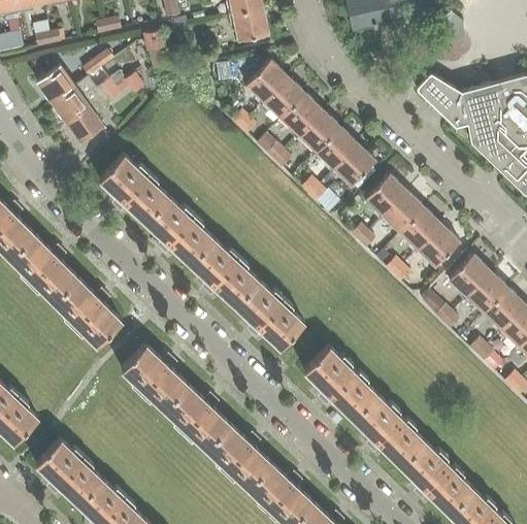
[(0,0),(0,13),(19,10),(15,0),(0,0)]
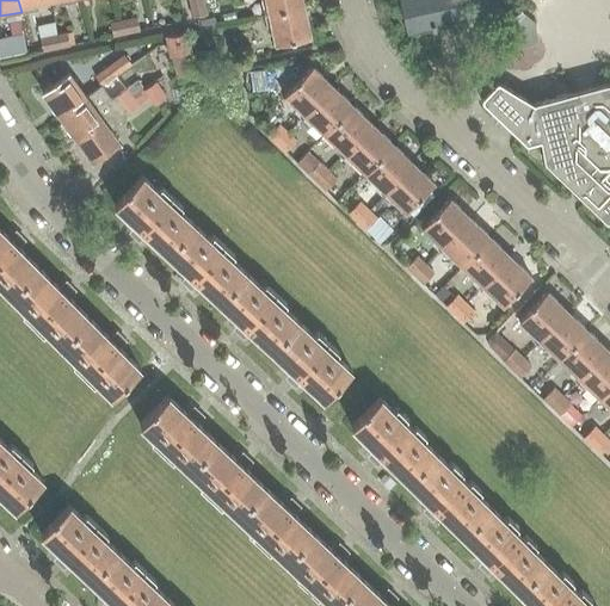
[(18,0),(22,12),(51,5),(50,0),(18,0)]
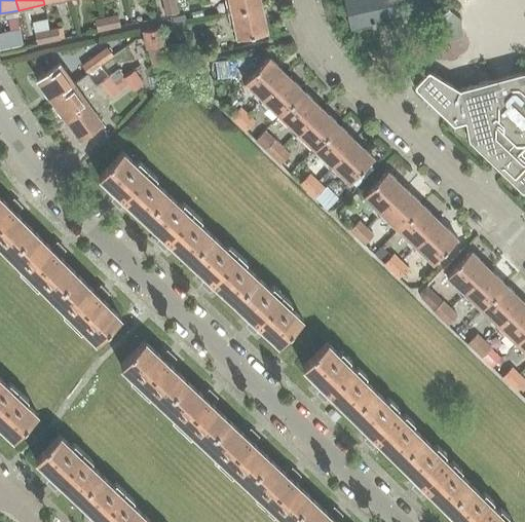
[(262,9),(259,0),(228,0),(232,16),(262,9)]
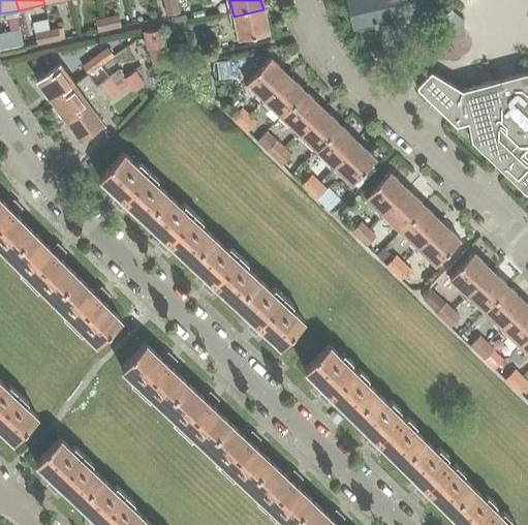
[(377,28),(398,24),(393,0),(347,0),(354,33),(375,29),(375,30),(378,29),(377,28)]
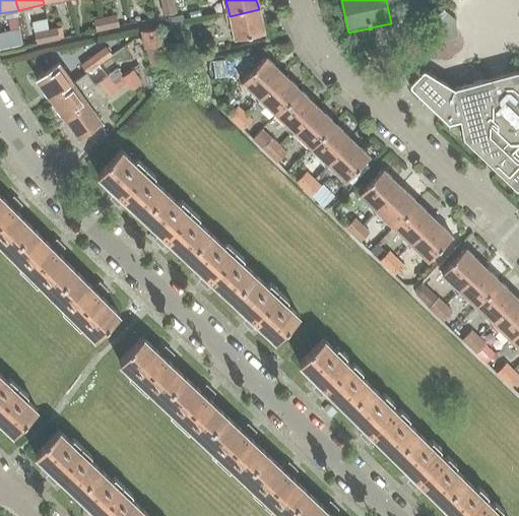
[(161,3),(164,10),(174,8),(173,1),(161,3)]
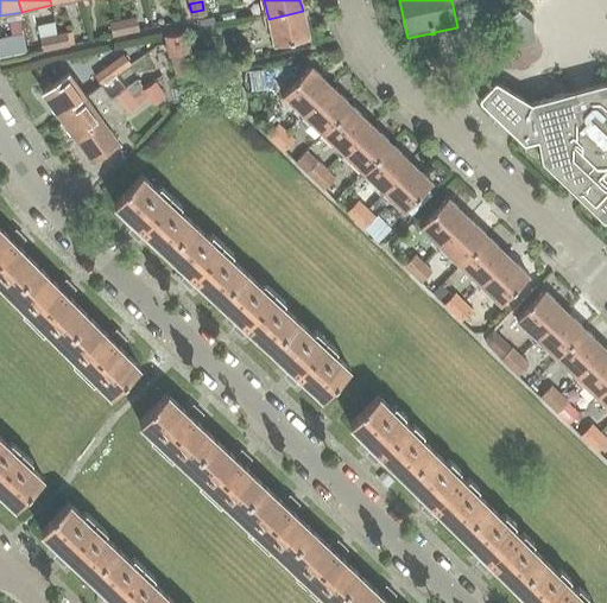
[(191,12),(193,21),(206,18),(203,10),(191,12)]
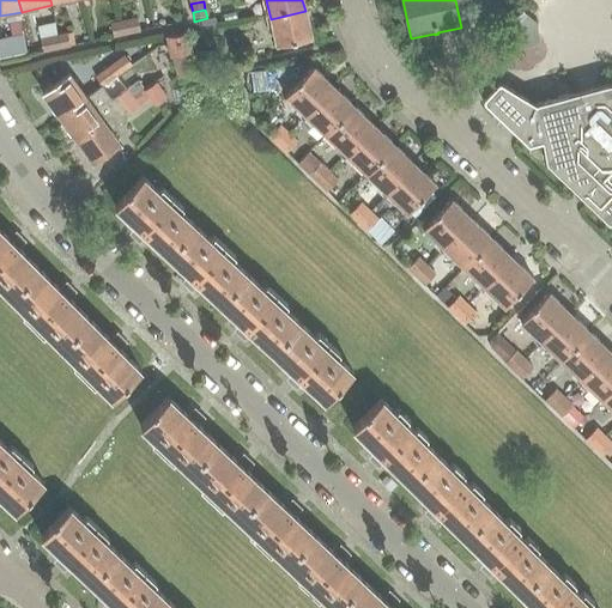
[(271,19),(278,49),(301,46),(313,43),(306,11),(271,19)]
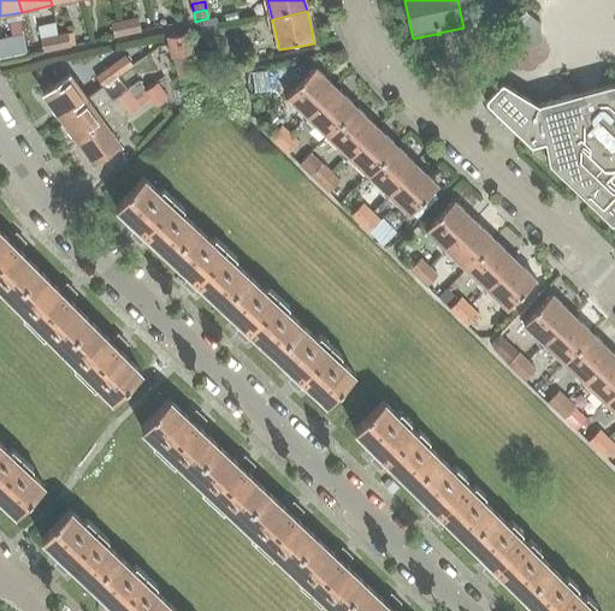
[(139,22),(129,24),(131,36),(141,34),(139,22)]
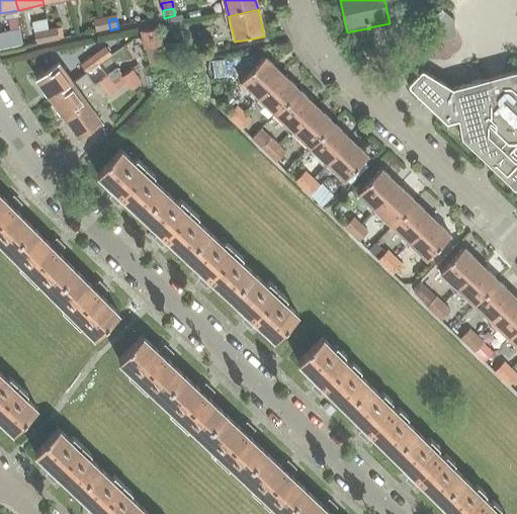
[(182,19),(170,21),(172,28),(183,26),(182,19)]
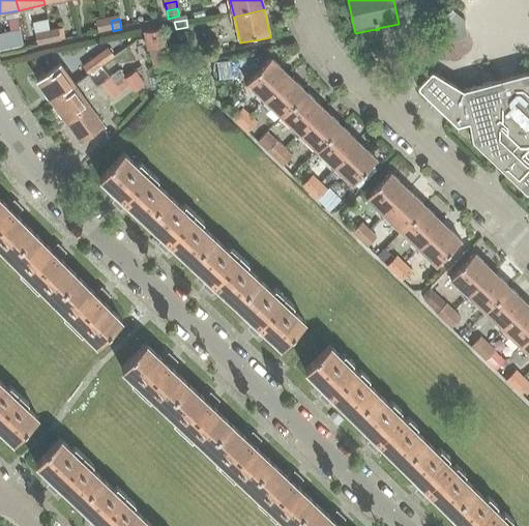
[(111,21),(104,22),(106,33),(113,31),(111,21)]
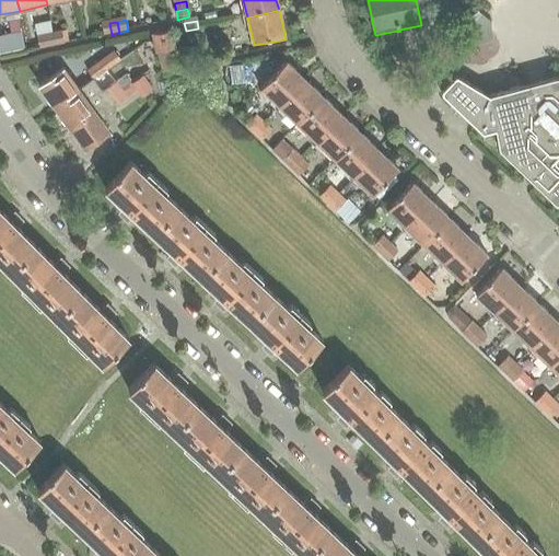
[(109,23),(101,25),(103,36),(112,35),(109,23)]
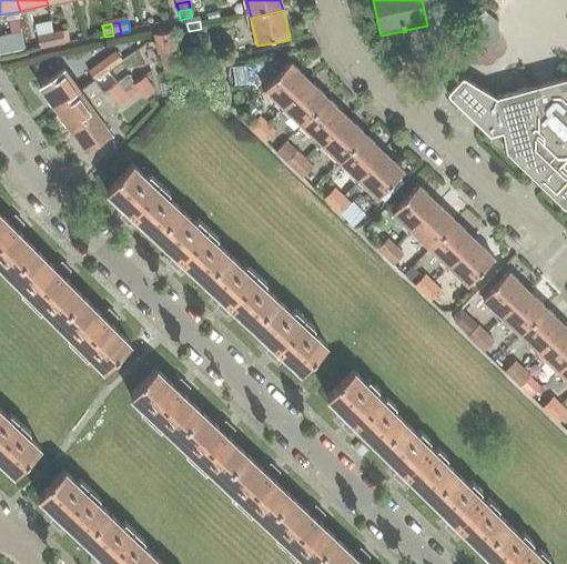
[(51,24),(36,29),(38,40),(47,39),(54,37),(51,24)]
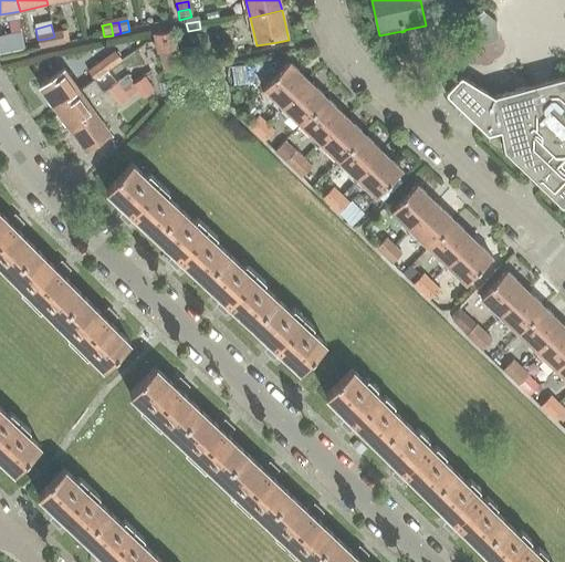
[(62,34),(54,37),(56,49),(65,47),(62,34)]
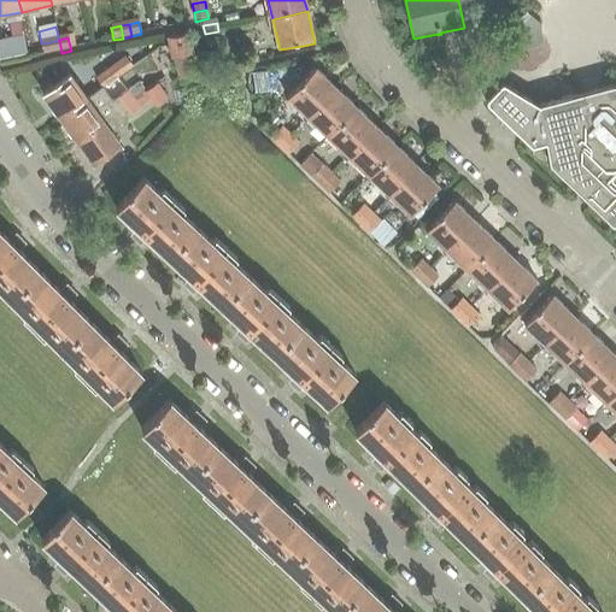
[(172,60),(175,60),(191,58),(193,57),(188,37),(169,41),(172,60)]
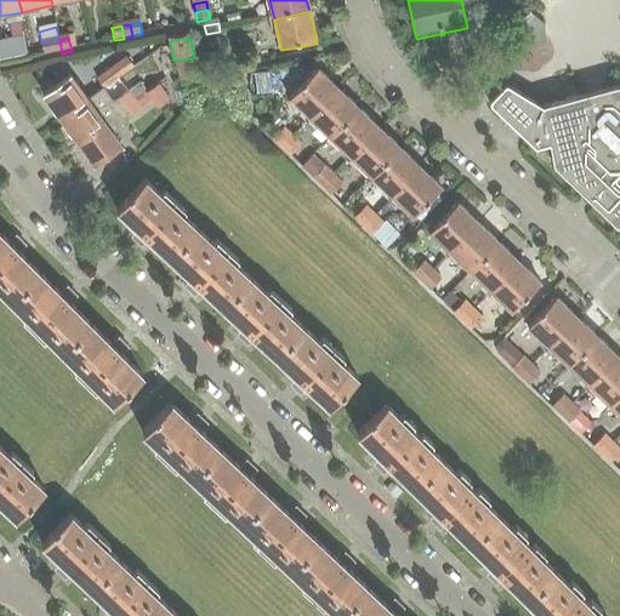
[(0,43),(0,63),(27,58),(23,39),(0,43)]
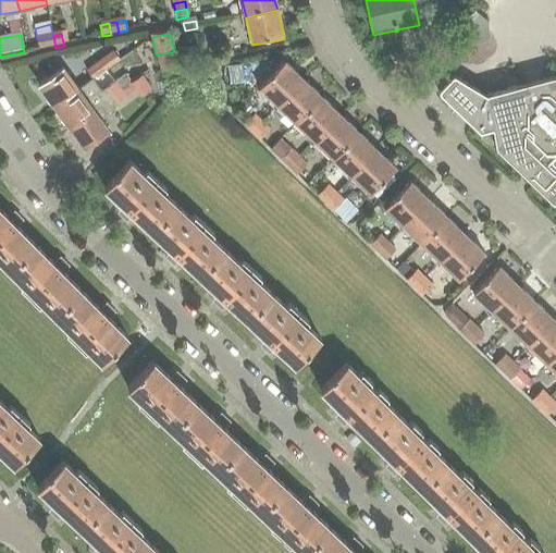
[(46,38),(48,49),(56,48),(53,36),(46,38)]
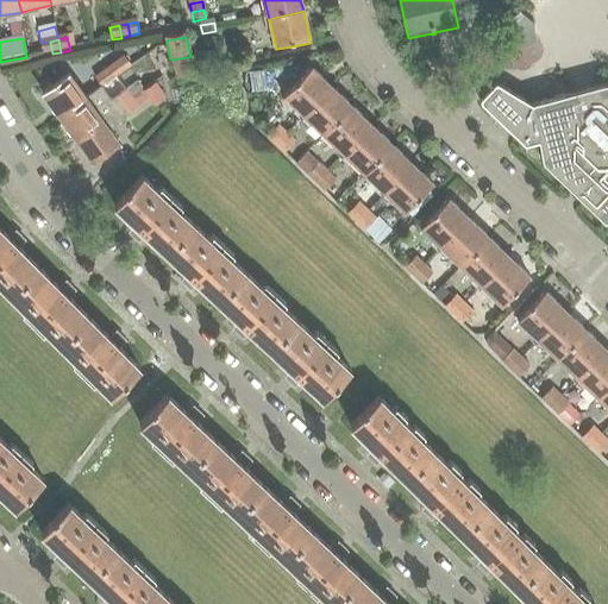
[(41,43),(44,56),(52,54),(50,42),(41,43)]
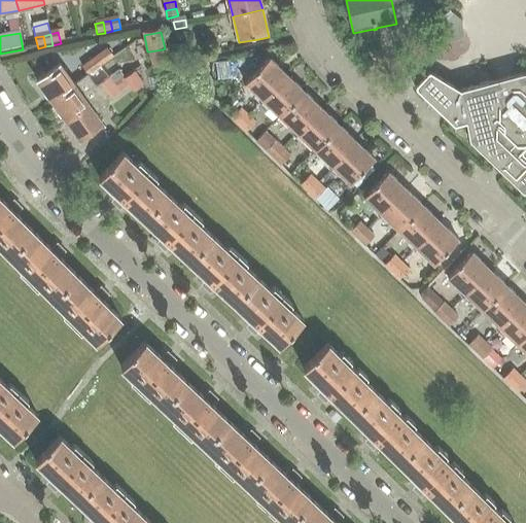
[(149,51),(152,69),(152,70),(166,67),(163,49),(149,51)]
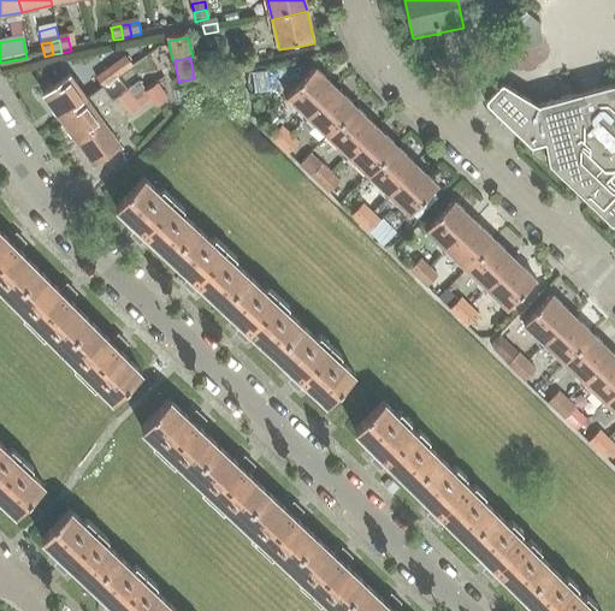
[(96,82),(102,92),(117,81),(110,72),(96,82)]
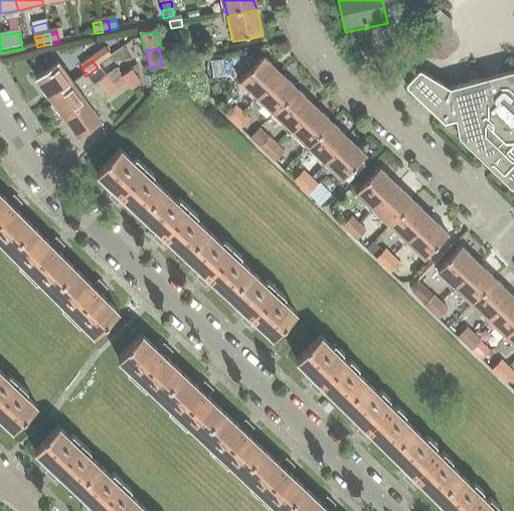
[(264,60),(240,84),(258,101),(281,76),(264,60)]
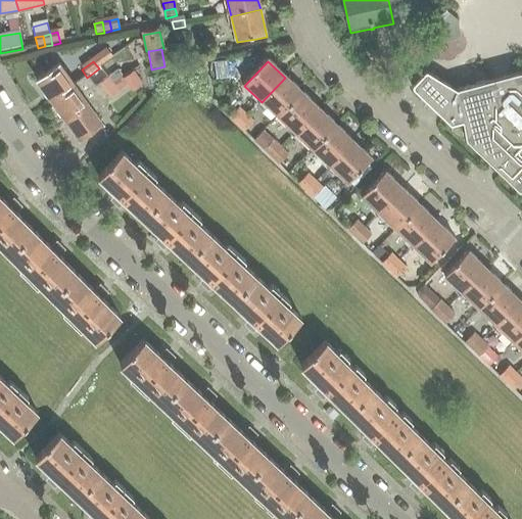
[(75,87),(60,67),(38,84),(51,103),(75,87)]
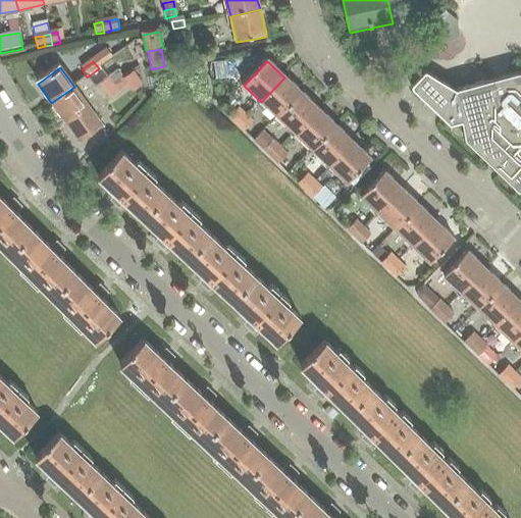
[(115,75),(109,79),(115,87),(122,81),(123,80),(118,72),(115,75)]
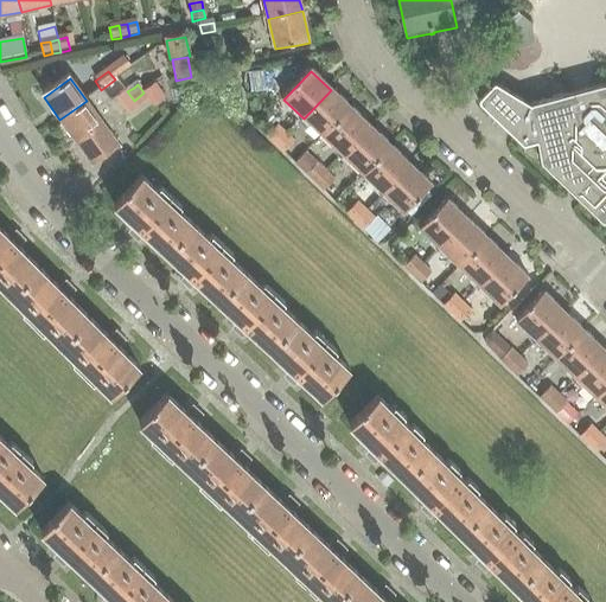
[(605,88),(604,88),(574,96),(574,95),(530,107),(497,85),(495,85),(479,101),(479,102),(478,104),(479,107),(523,148),(537,145),(541,166),(604,225),(605,223),(605,88)]
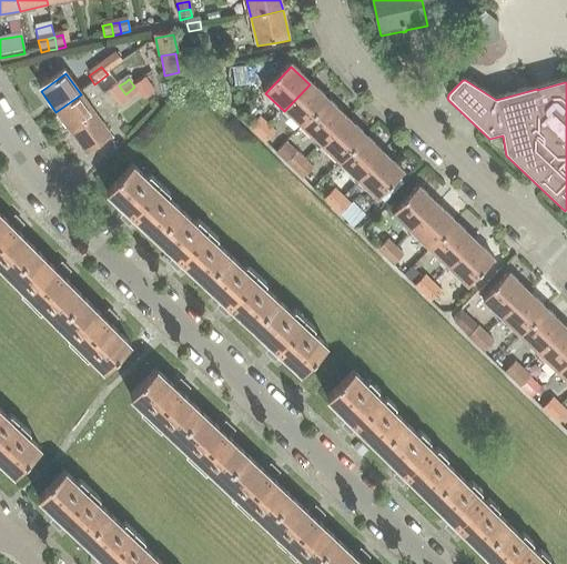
[(81,94),(56,112),(71,133),(112,103),(105,94),(104,97),(103,96),(102,96),(94,84),(81,94)]
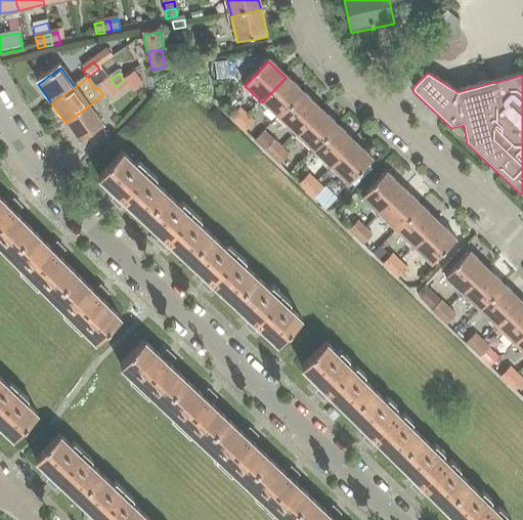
[(286,78),(262,102),(279,120),(303,95),(286,78)]
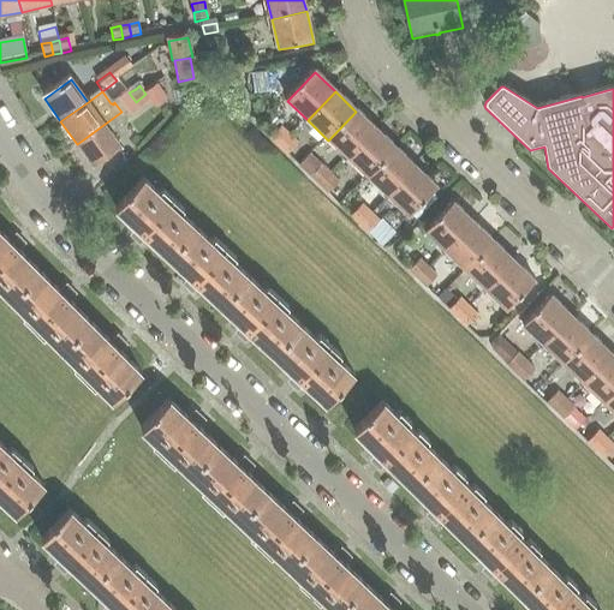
[(133,103),(136,102),(129,93),(127,95),(126,94),(114,102),(121,112),(133,103)]
